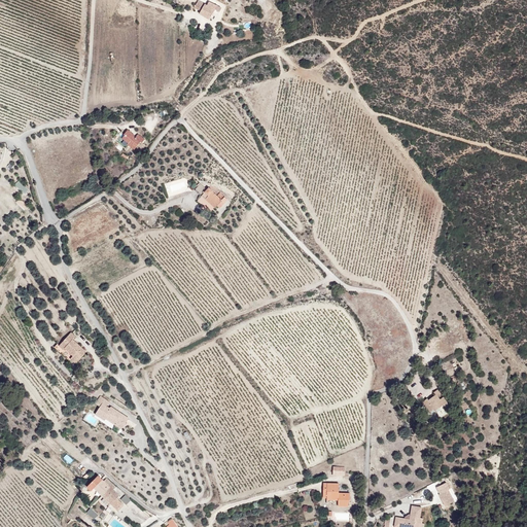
[(138,135),(129,129),(120,141),(136,150),(141,142),(136,138),(138,135)]
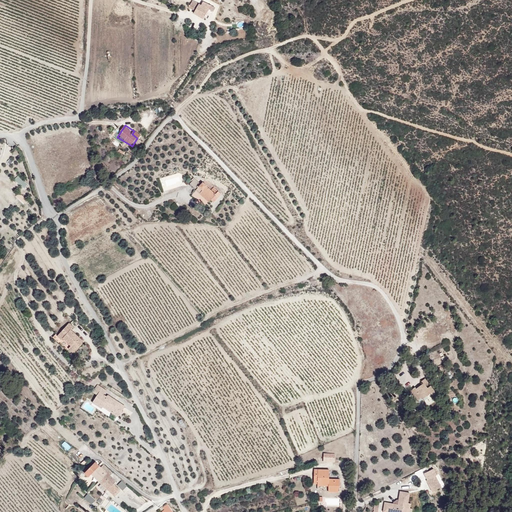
[(222,195),(205,181),(193,192),(211,207),(222,195)]
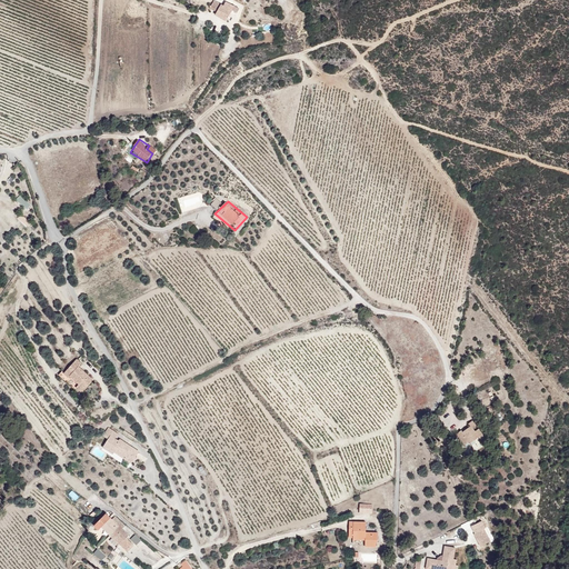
[(80,360),(66,373),(69,382),(85,393),(96,381),(81,368),(83,365),(80,360)]
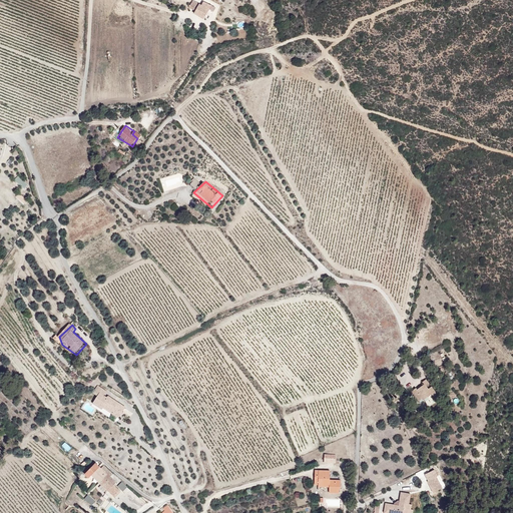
[(424,404),(438,392),(428,380),(414,388),(424,404)]
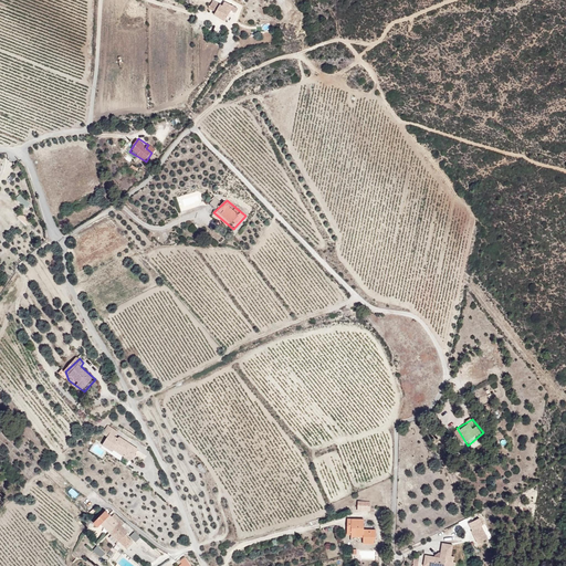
[(113,430),(103,446),(135,463),(142,450),(113,430)]
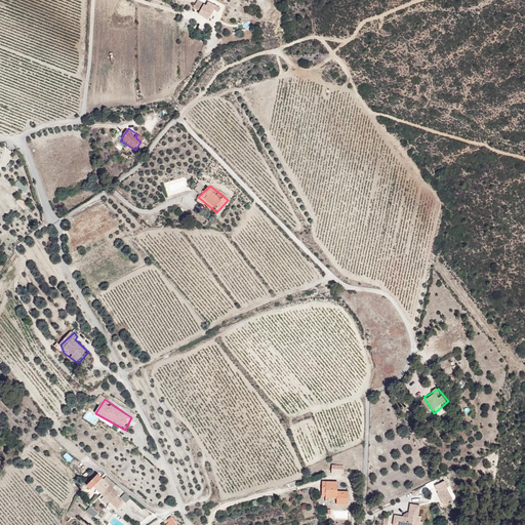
[(70,462),(74,459),(68,452),(64,456),(70,462)]
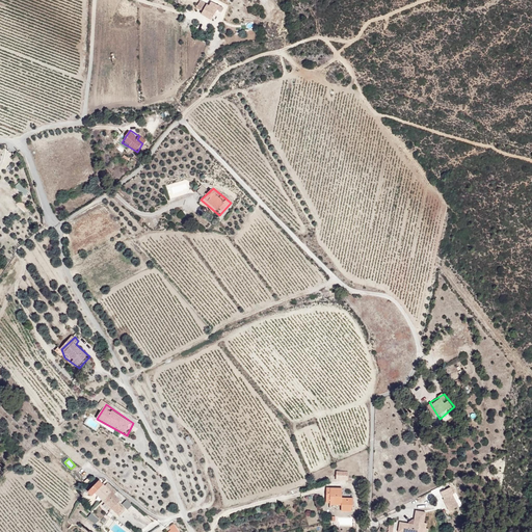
[(336,471),(336,479),(348,479),(348,470),(336,471)]
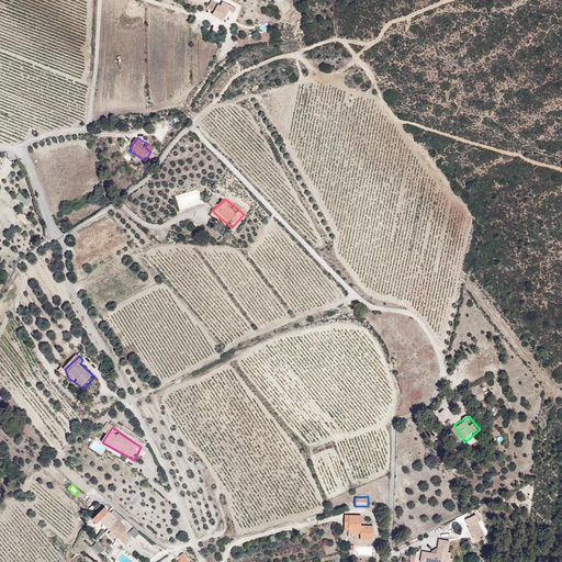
[(107,506),(96,517),(124,546),(134,537),(107,506)]
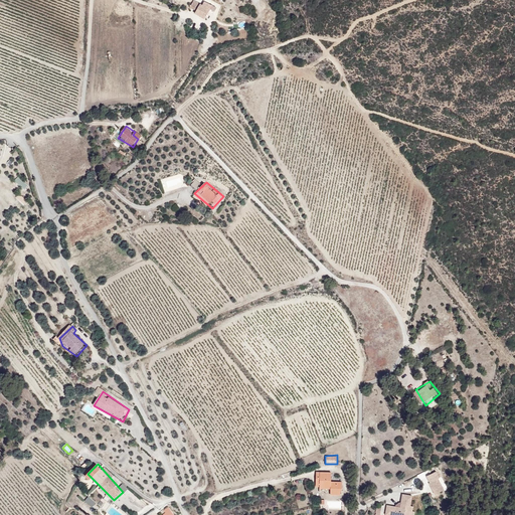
[(332,471),(317,472),(314,489),(330,492),(330,497),(342,497),(344,483),(332,479),(332,471)]
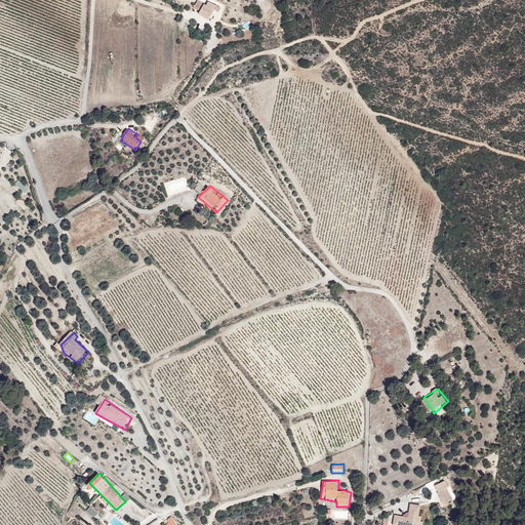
[(446,487),(436,492),(442,503),(452,498),(446,487)]
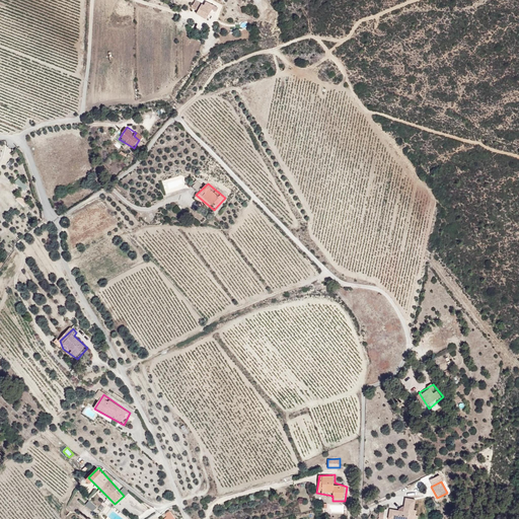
[(135,508),(132,512),(138,518),(146,509),(131,496),(127,501),(135,508)]
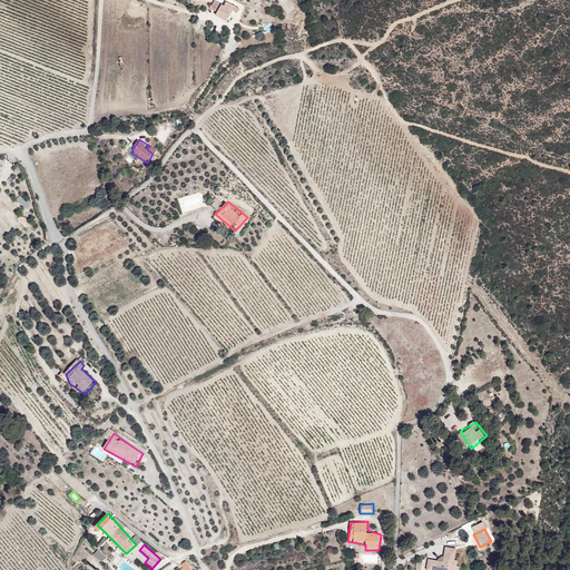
[(443,560),(429,557),(425,569),(459,569),(460,549),(446,546),(443,560)]
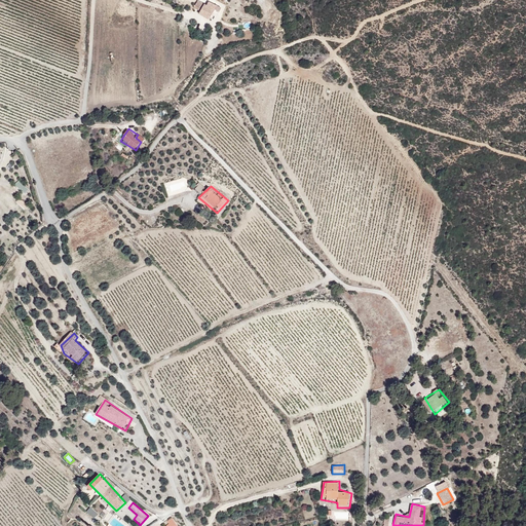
[(94,518),(98,514),(90,506),(86,511),(94,518)]
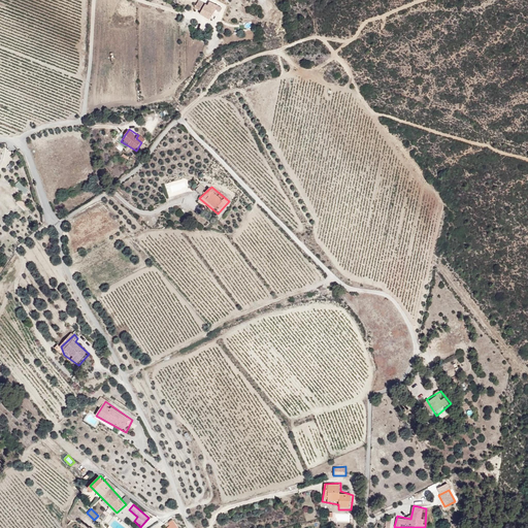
[(166,527),(177,527),(173,519),(168,522),(169,525),(166,527)]
